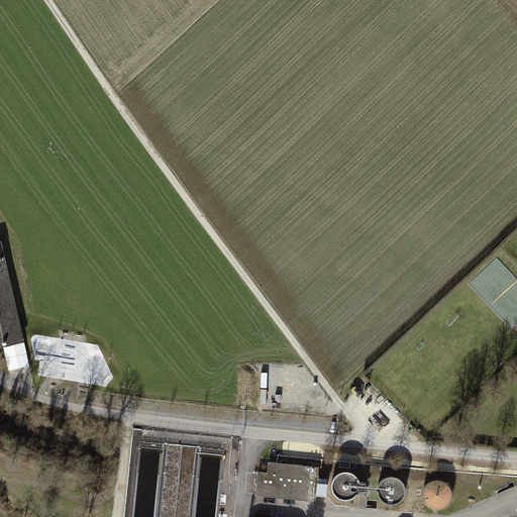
[(0,346),(24,341),(1,245),(0,245),(0,346)]
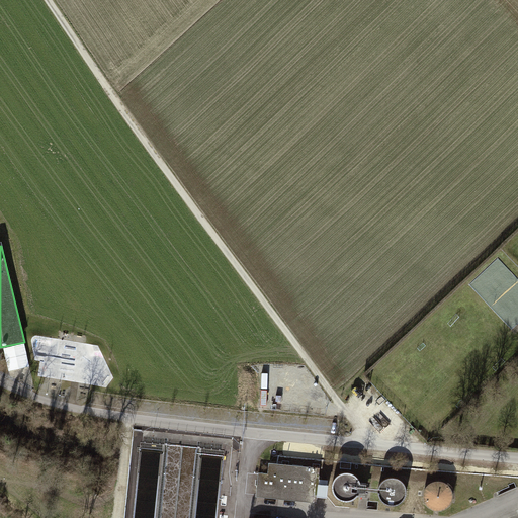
[(273,464),(272,477),(259,476),(257,497),(318,503),(322,468),(273,464)]
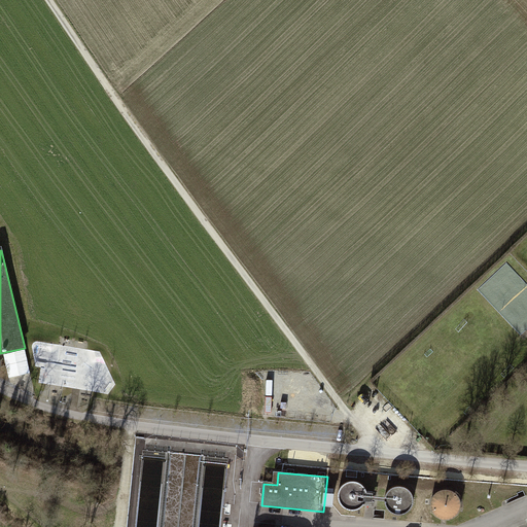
[(340,498),(342,502),(345,506),(349,510),(354,511),(359,510),(363,507),(365,505),(376,506),(377,492),(370,492),(369,489),(366,485),(362,482),(357,480),(353,480),(348,482),(344,484),(341,488),(340,493),(340,498)]
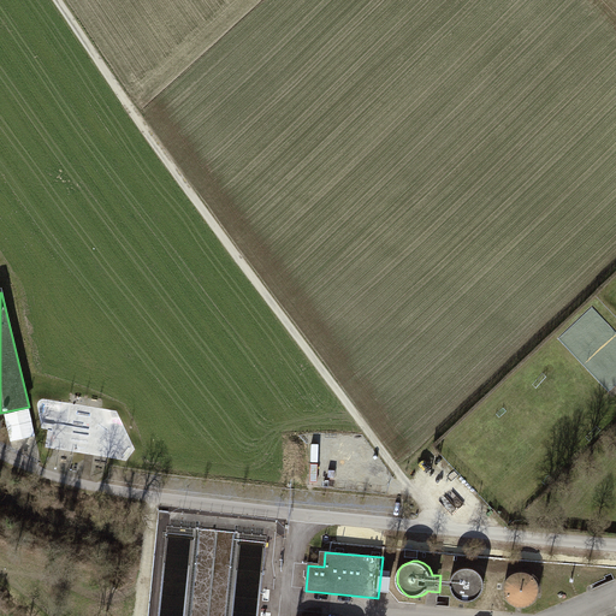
[(451,588),(454,593),(457,598),(462,602),(468,602),(474,602),(479,599),(484,594),(486,590),(486,584),(485,578),(483,573),(478,569),(473,567),(467,567),(461,568),(456,572),(452,576),(451,582),(451,588)]
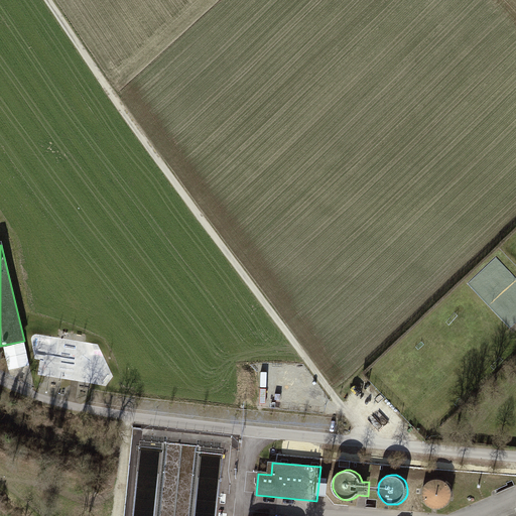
[(421,498),(423,502),(426,506),(431,508),(435,509),(440,509),(445,507),(448,503),(450,499),(452,494),(450,489),(447,485),(443,482),(439,480),(434,480),(429,481),(425,484),(423,488),(421,493),(421,498)]
